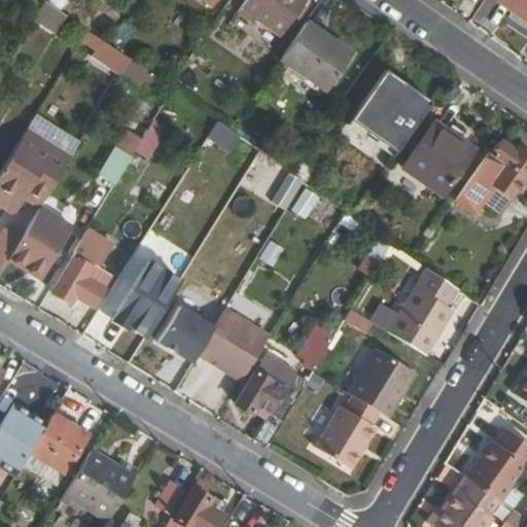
[(240,0),(234,9),(249,21),(252,15),(278,34),(302,0),(240,0)]
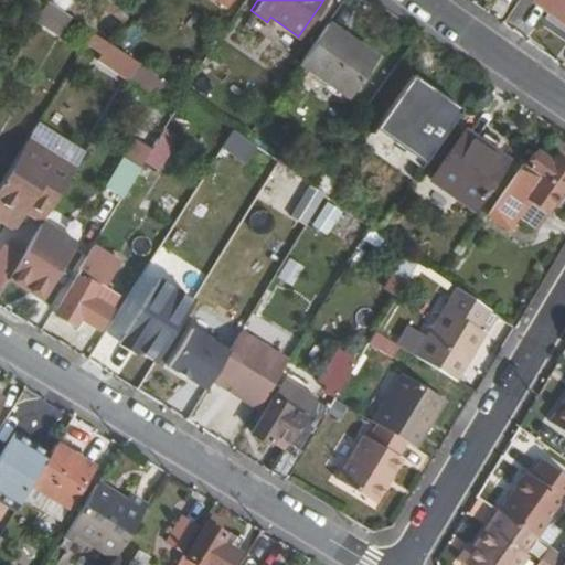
[(564,0),(533,0),(532,1),(564,23),(564,0)]
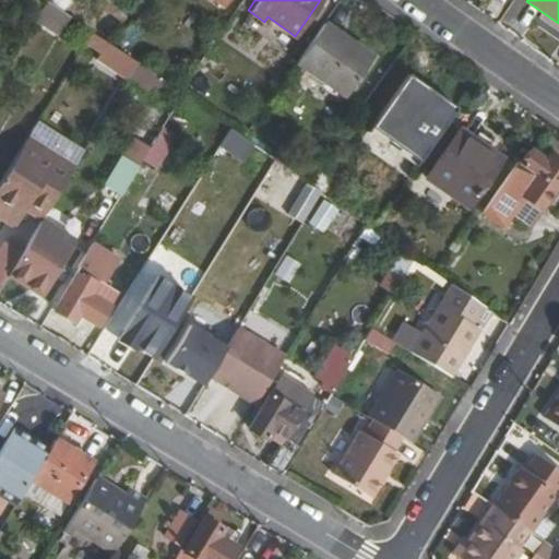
[(37,21),(58,34),(68,19),(48,6),(37,21)]
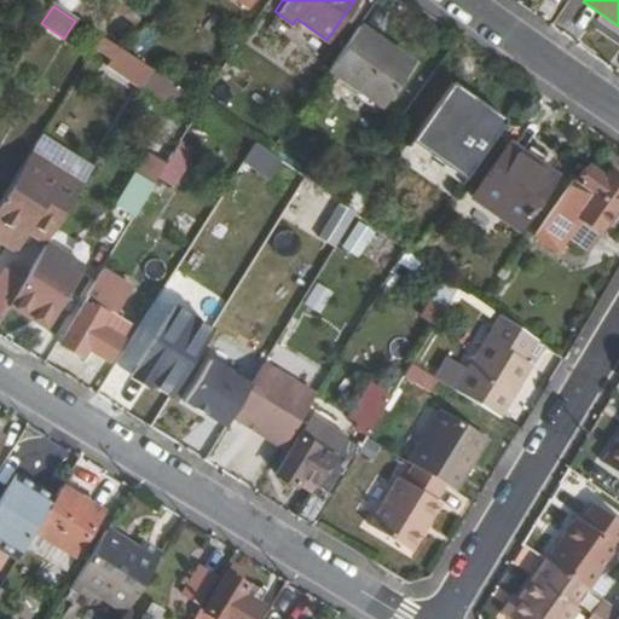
[(354,27),(324,68),(379,106),(409,65),(354,27)]
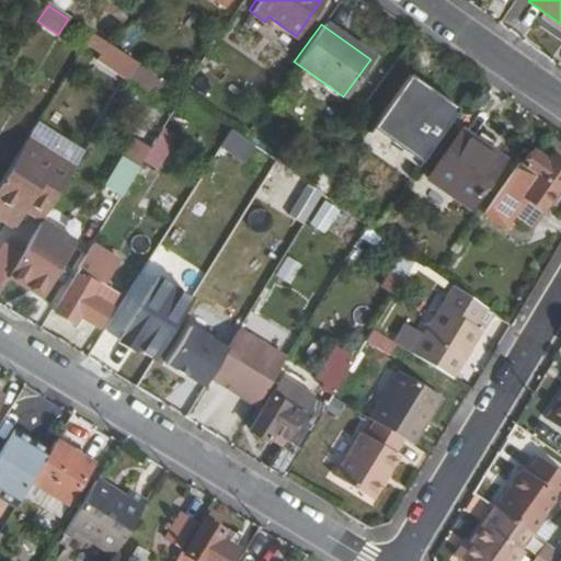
[(92,35),(83,49),(156,96),(164,82),(92,35)]
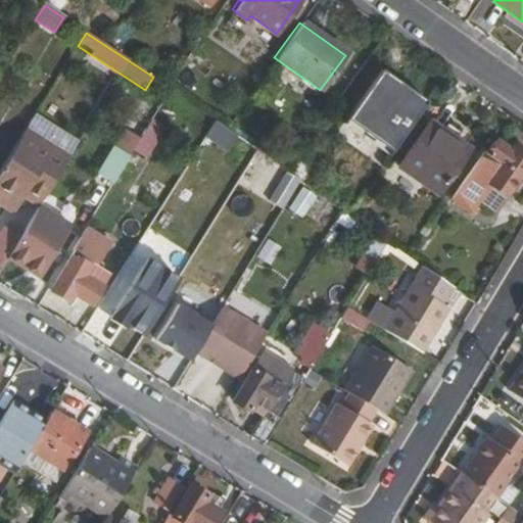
[(430,102),(385,72),(351,120),(396,151),(430,102)]
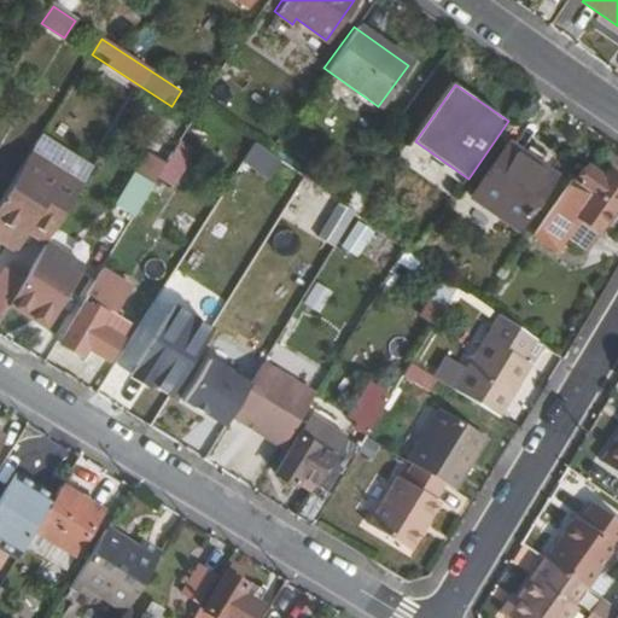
[(179,186),(196,149),(178,140),(161,179),(179,186)]
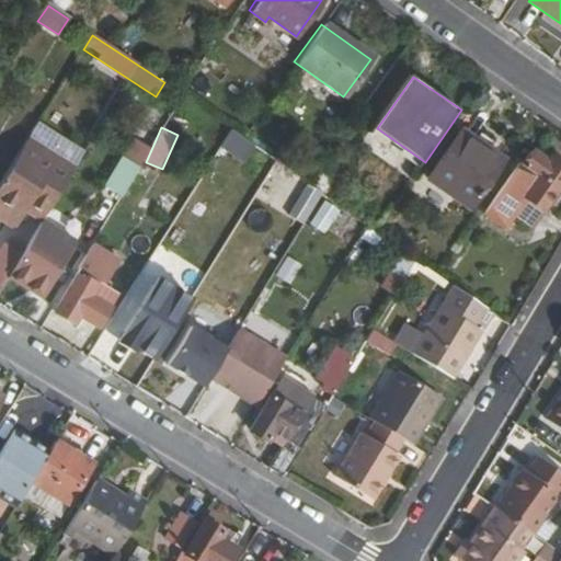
[(256,146),(232,129),(221,147),(245,162),(256,146)]
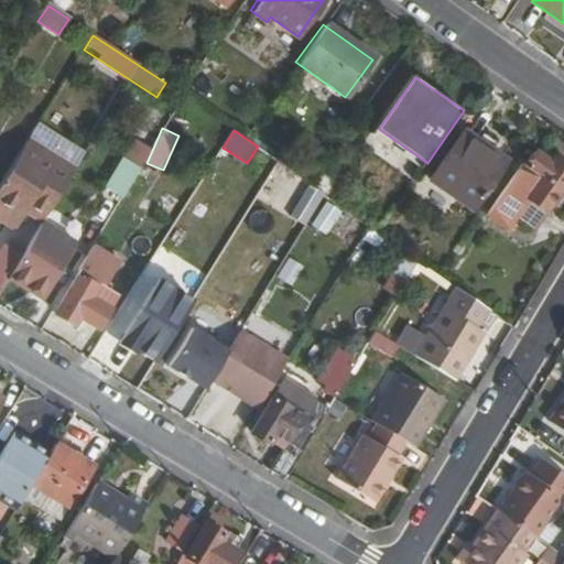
[(461,133),(427,179),(469,208),(501,163),(461,133)]
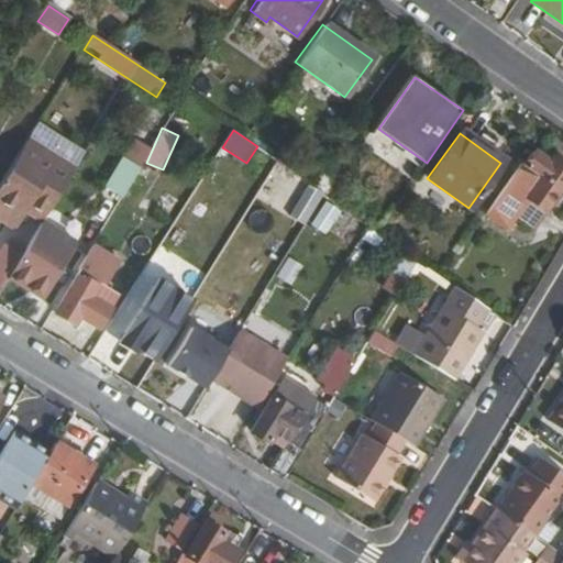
[(14,163),(0,185),(0,201),(20,213),(43,176),(59,187),(78,158),(41,136),(21,167),(14,163)]
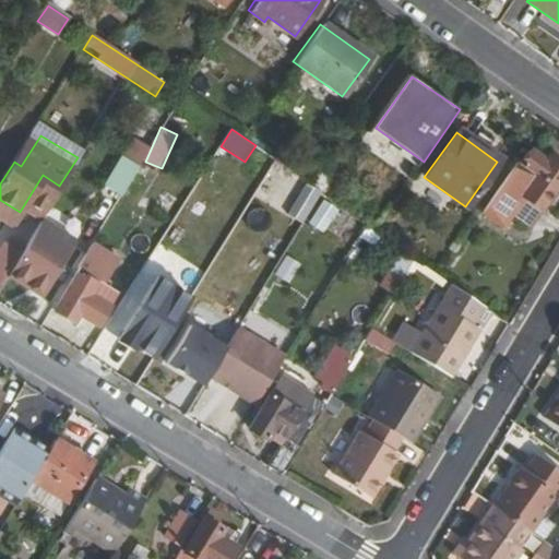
[(141,164),(150,146),(133,137),(125,154),(141,164)]
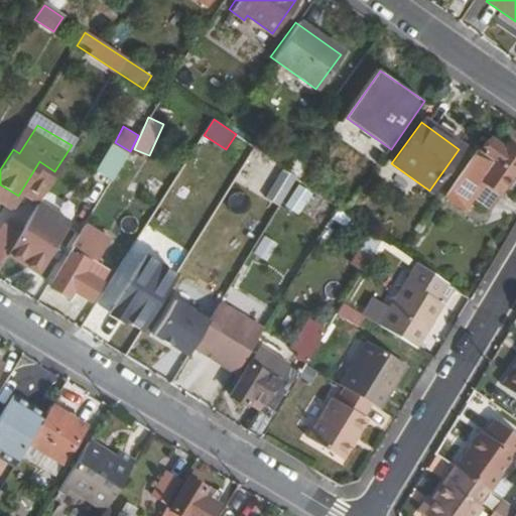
[(475,149),(457,175),(442,194),(456,204),(465,190),(469,184),(475,175),(482,180),(498,192),(515,166),(515,153),(491,135),(479,152),(475,149)]
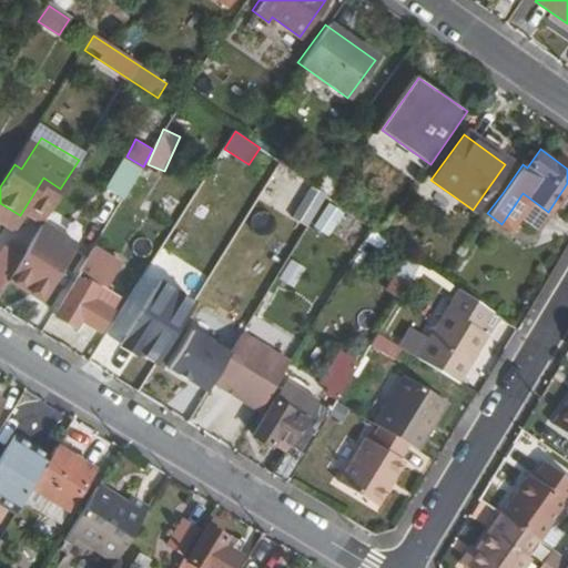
[(127,200),(141,168),(121,158),(107,191),(127,200)]
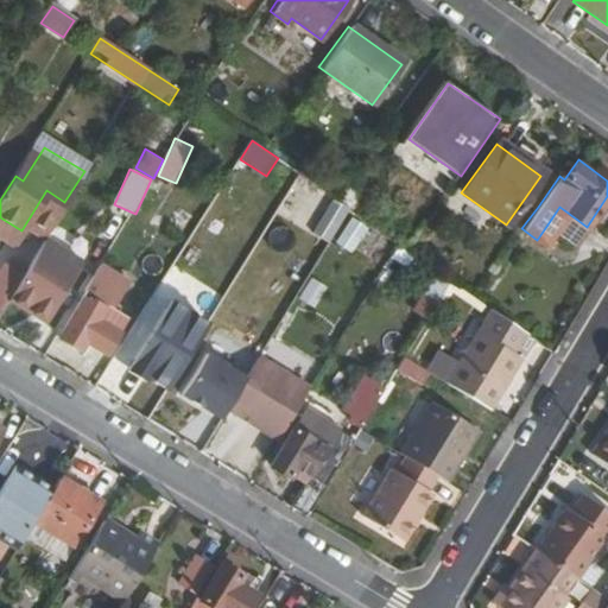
[(331,197),(310,232),(329,244),(350,209),(331,197)]
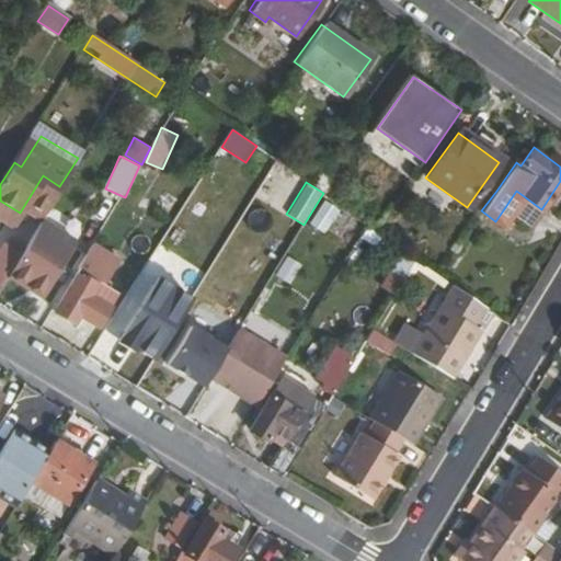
[(516,191),(510,201),(505,207),(529,225),(541,209),(524,196),(516,191)]
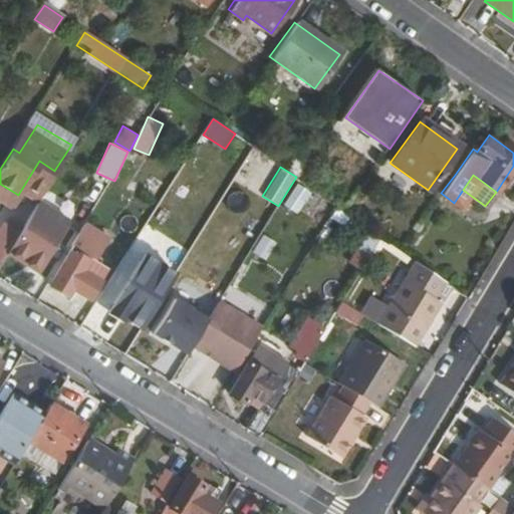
[(282,207),(299,215),(311,190),(294,183),(282,207)]
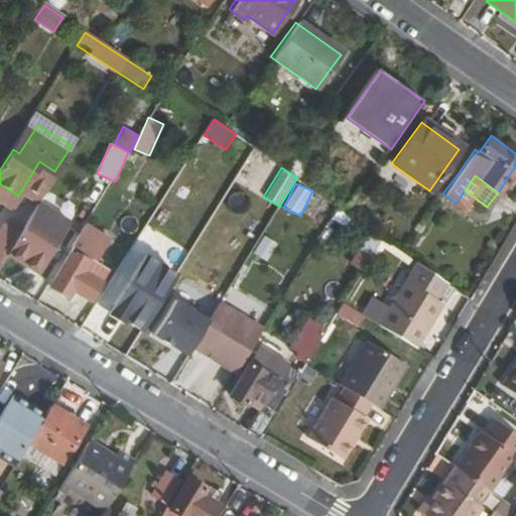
[(12,246),(7,255),(38,274),(71,223),(38,204),(12,246)]
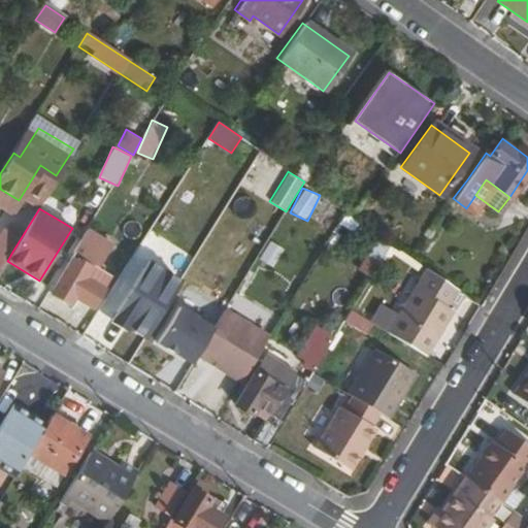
[(377,279),(390,246),(372,239),(360,272),(377,279)]
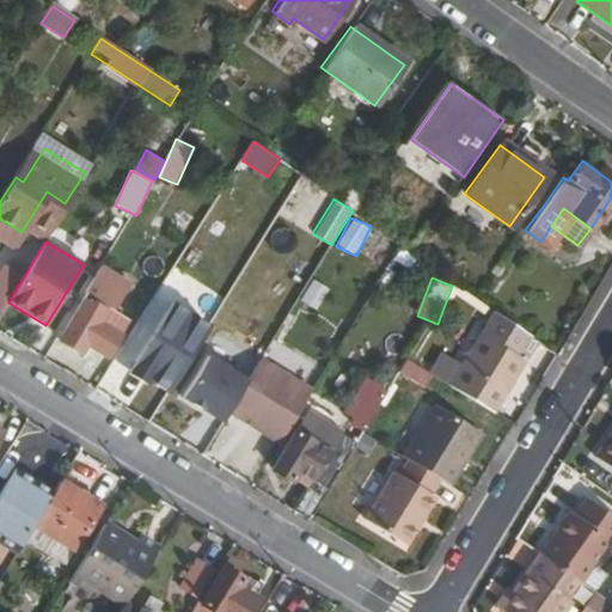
[(300,301),(317,311),(329,288),(312,279),(300,301)]
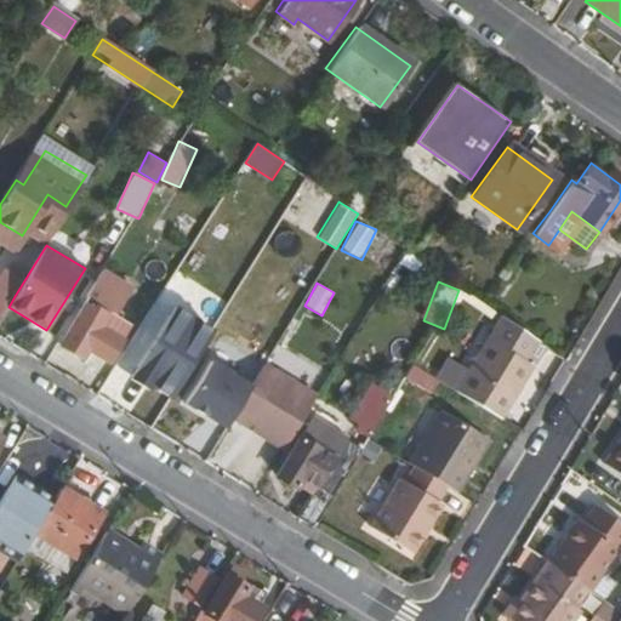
[(98,286),(58,346),(81,359),(87,349),(109,364),(123,342),(108,332),(126,305),(98,286)]
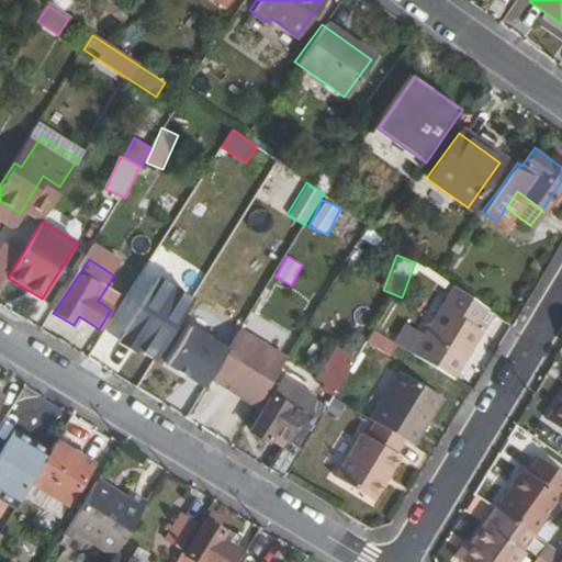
[(0,260),(0,289),(8,278),(13,268),(0,260)]
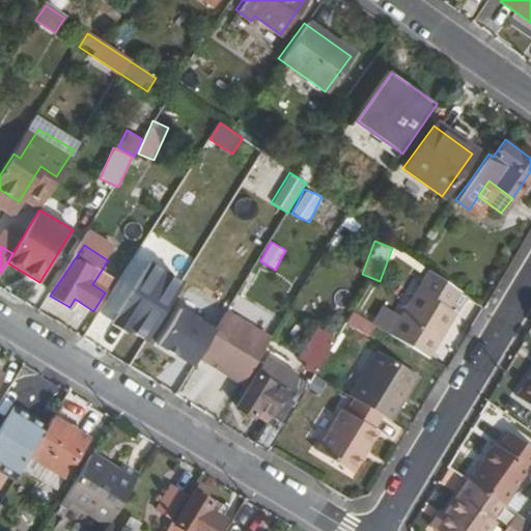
[(126,271),(107,301),(119,309),(144,325),(148,328),(161,307),(142,296),(148,285),(126,271)]
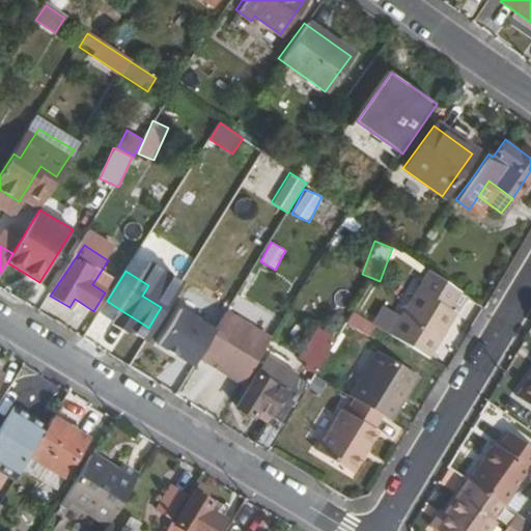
[(430,272),(390,333),(428,358),(456,312),(449,309),(459,292),(430,272)]
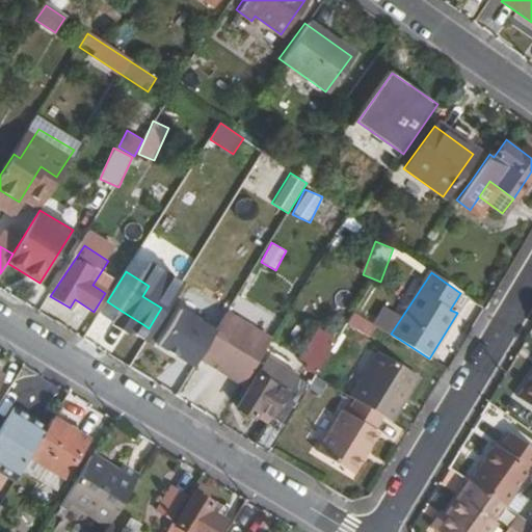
[(177,289),(164,310),(170,314),(179,319),(191,299),(177,289)]
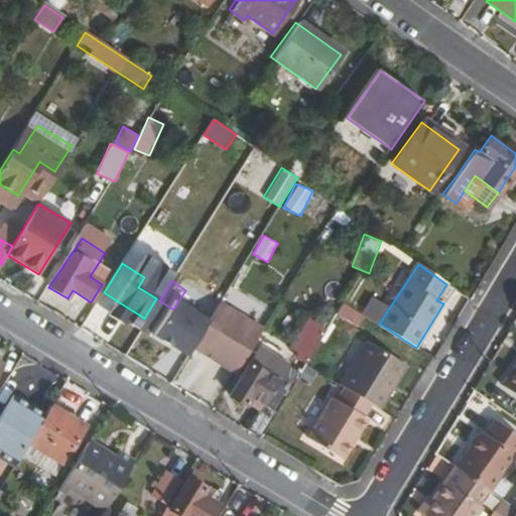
[(446,284),(436,300),(443,303),(453,288),(446,284)]
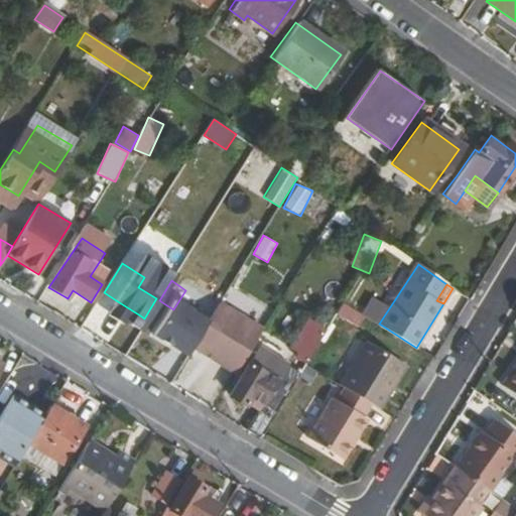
[(110,308),(135,325),(140,315),(116,300),(110,308)]
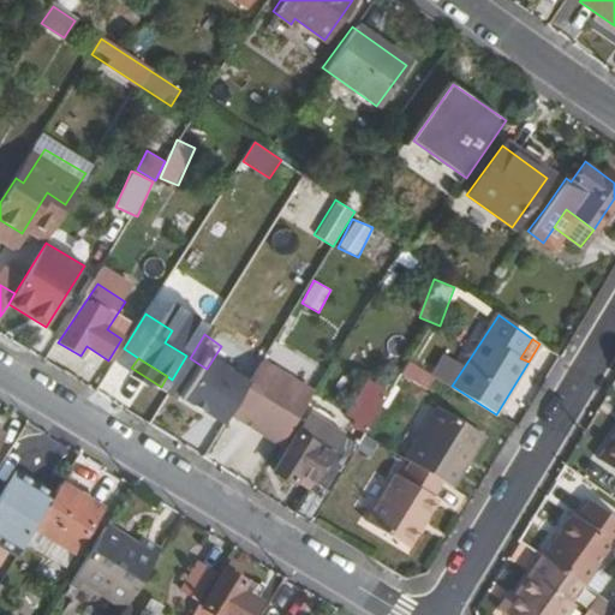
[(197,363),(177,394),(216,419),(237,388),(207,369),(197,363)]
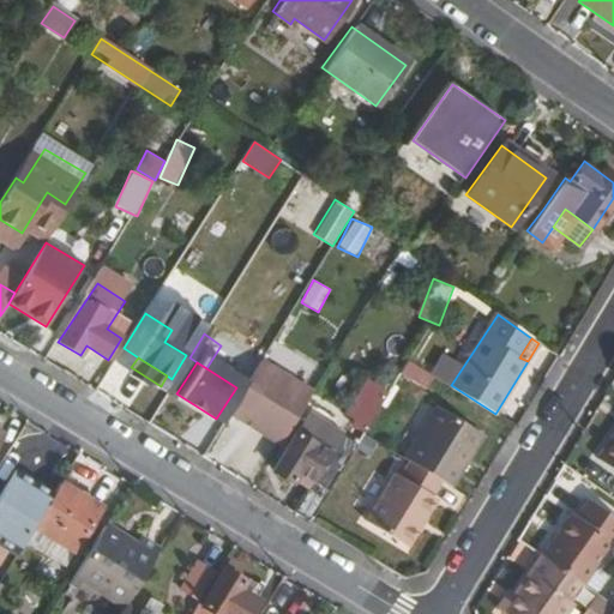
[(262,362),(229,414),(281,446),(312,393),(262,362)]
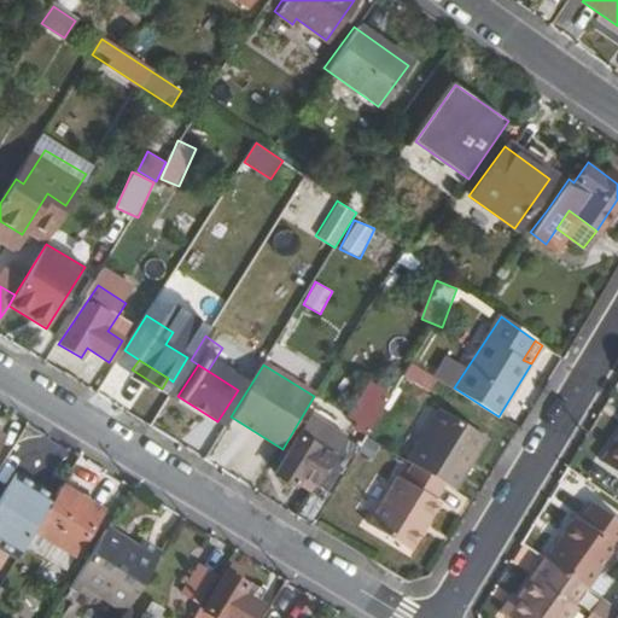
[(408,366),(403,380),(429,389),(433,375),(408,366)]
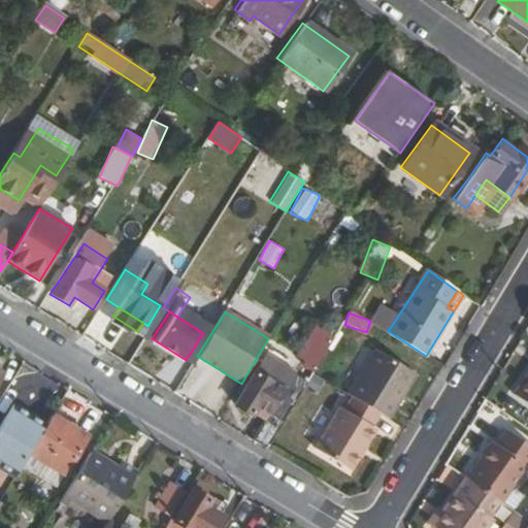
[(316,368),(335,337),(316,325),(296,357),(316,368)]
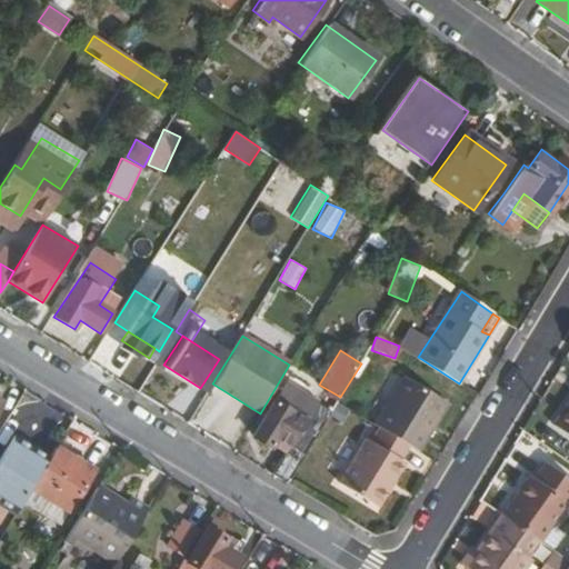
[(405,379),(375,426),(378,428),(407,447),(417,452),(446,405),(405,379)]
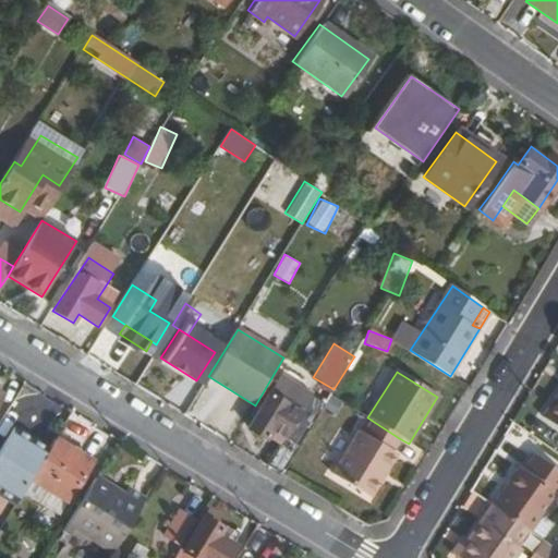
[(268,388),(245,423),(258,432),(264,422),(282,434),(262,464),(278,474),(315,416),(325,400),(310,390),(299,407),(268,388)]
